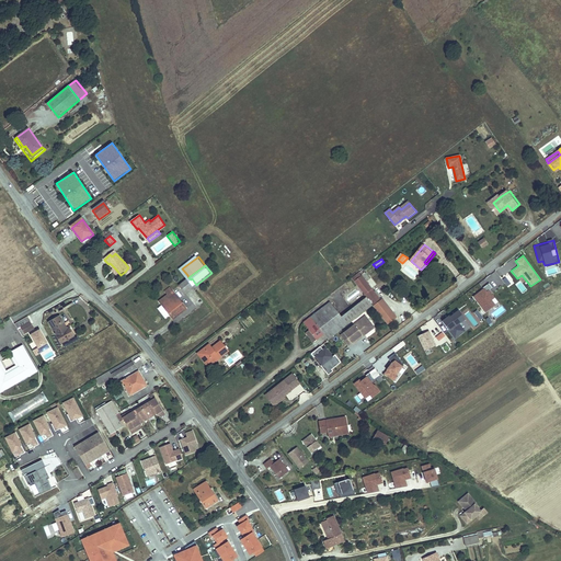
[(358,271),(352,276),(366,296),(373,304),(388,324),(398,317),(382,298),(381,300),(358,271)]
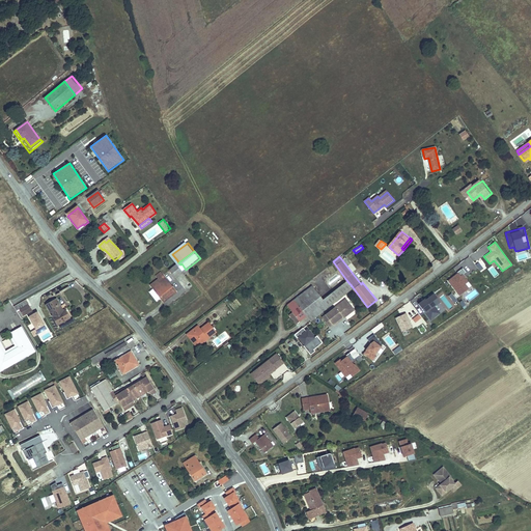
[(180,264),(173,271),(177,276),(186,270),(182,263),(180,264)]
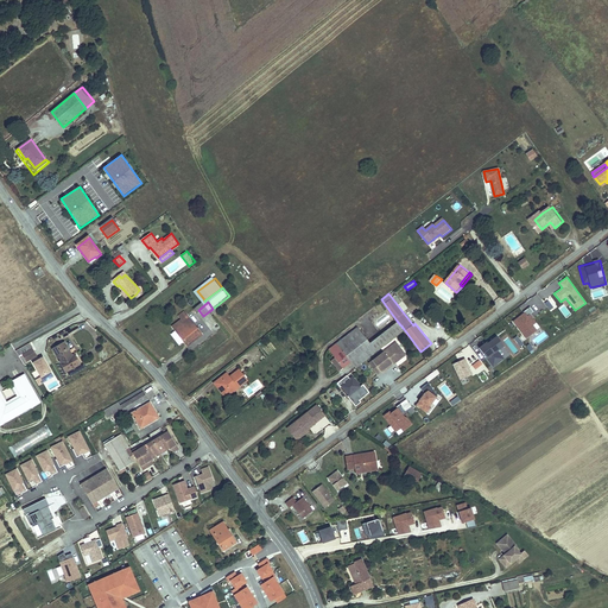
[(524,340),(539,329),(530,314),(533,312),(531,308),(512,320),(524,340)]
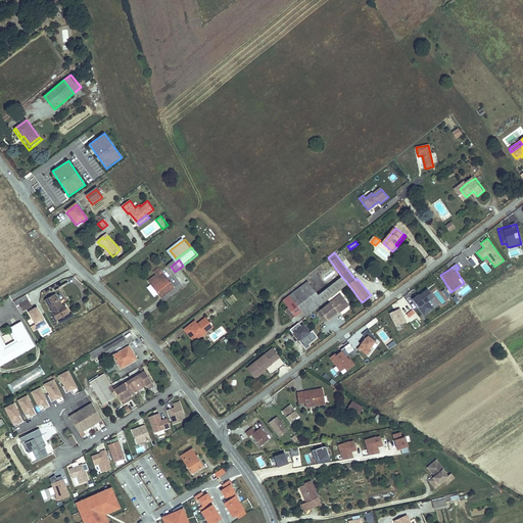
[(163,271),(151,281),(163,297),(177,288),(163,271)]
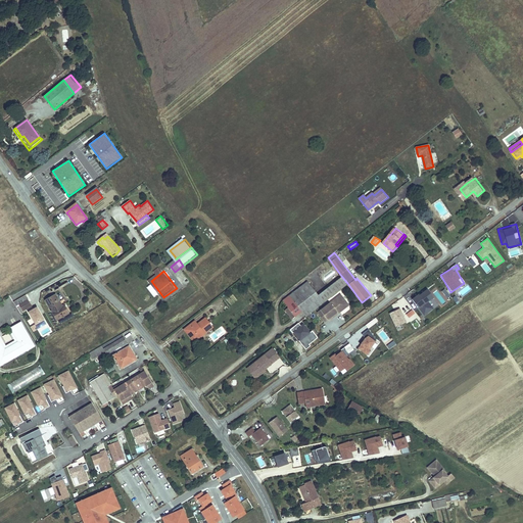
[(285,308),(292,318),(301,311),(308,305),(313,311),(347,283),(341,276),(318,294),(307,280),(283,299),(288,306),(285,308)]
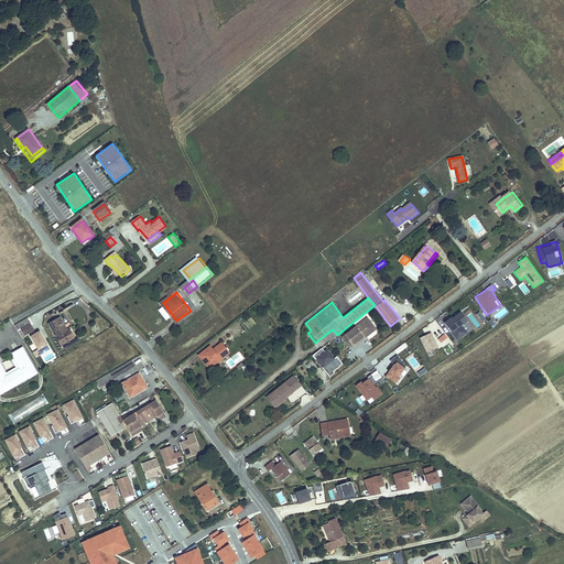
[(498,320),(508,313),(505,308),(495,315),(498,320)]
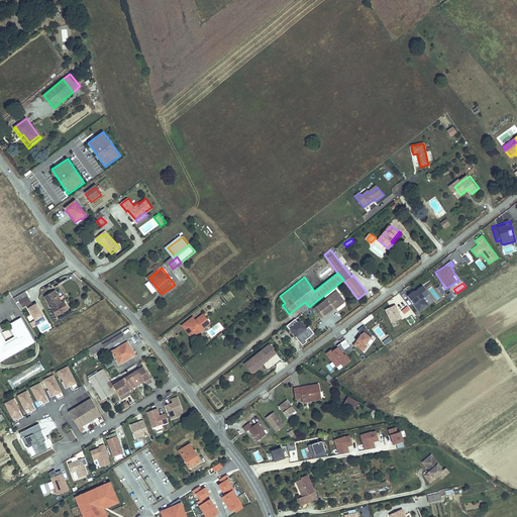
[(418,313),(428,305),(423,298),(428,295),(421,285),(406,296),(418,313)]
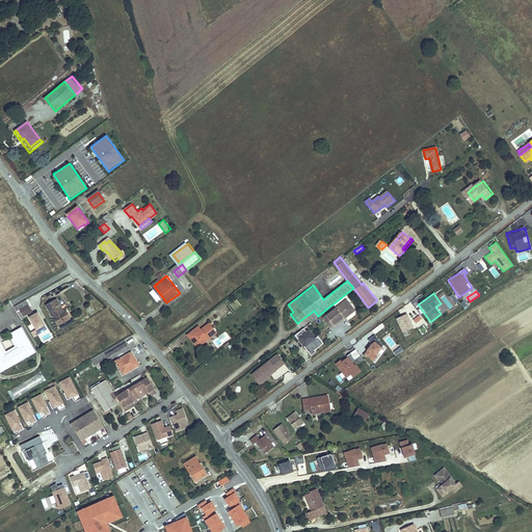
[(452,293),(449,295),(455,304),(458,301),(452,293)]
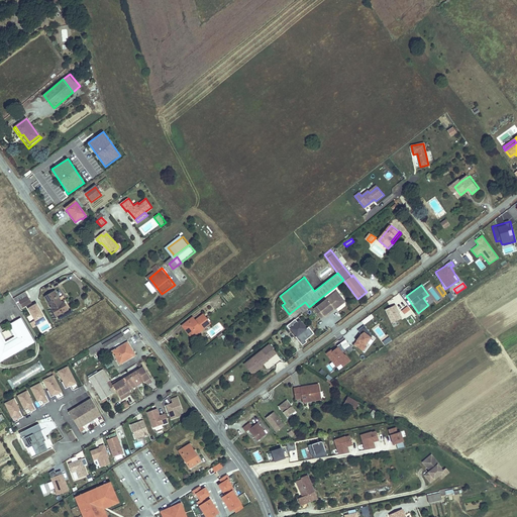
[(64,302),(56,289),(44,296),(57,316),(69,308),(65,302),(64,302)]
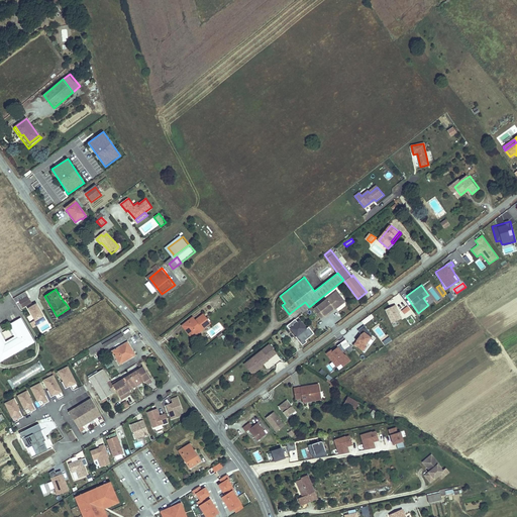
[(344,300),(336,289),(316,305),(323,314),(333,307),(331,305),(333,304),(335,307),(344,300)]
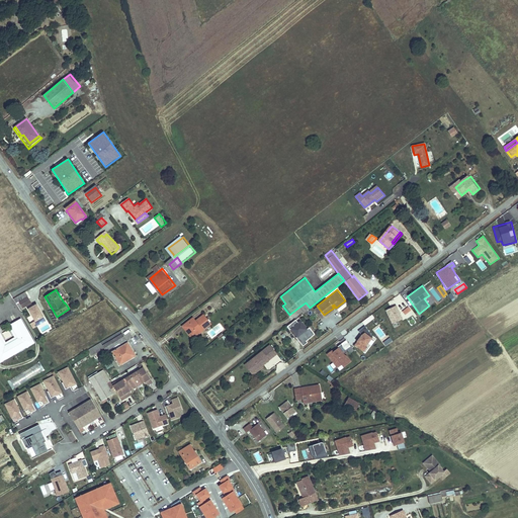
[(13,298),(16,303),(27,296),(24,291),(13,298)]
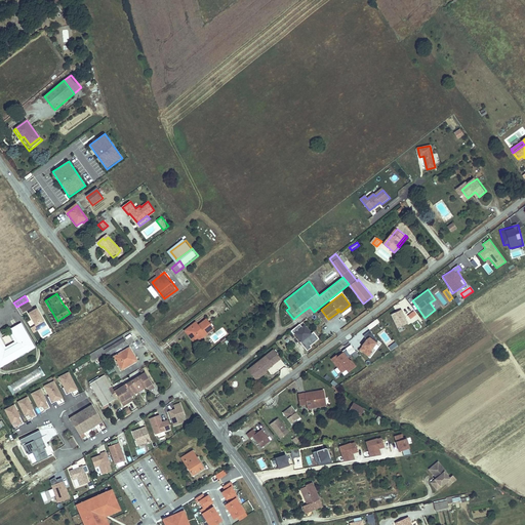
[(28,300),(16,307),(21,313),(32,307),(28,300)]
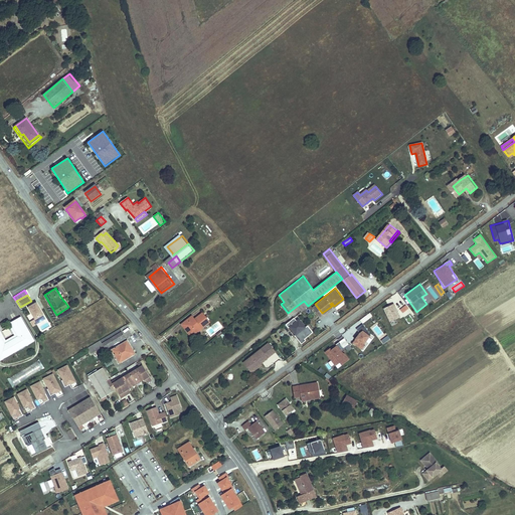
[(402,299),(398,302),(402,307),(399,309),(402,313),(409,309),(402,299)]
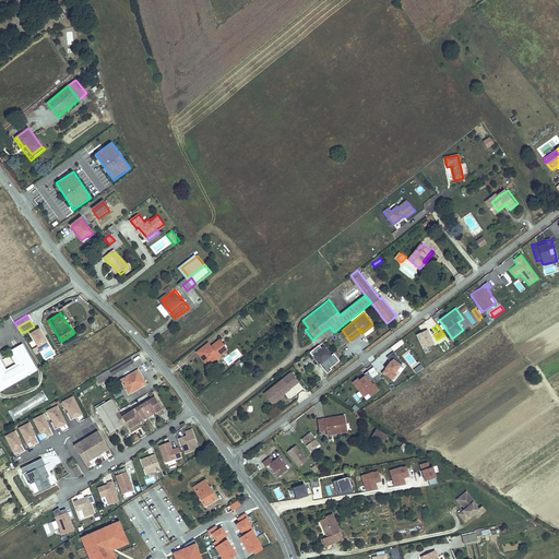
[(40,325),(31,332),(38,345),(48,340),(40,325)]
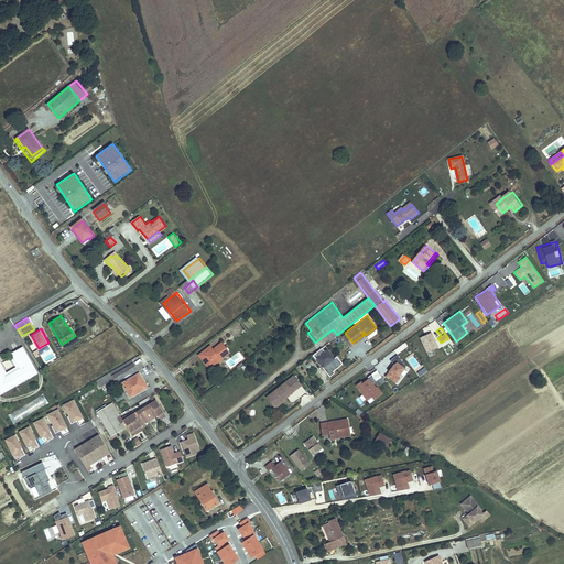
[(325,335),(329,340),(337,335),(333,329),(325,335)]
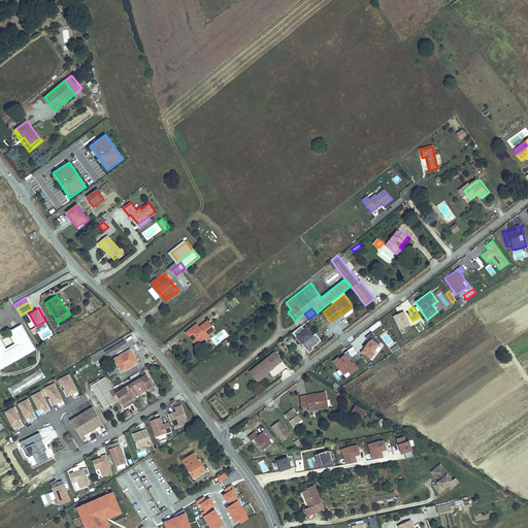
[(342,314),(340,310),(338,311),(340,314),(330,321),(331,322),(342,314)]
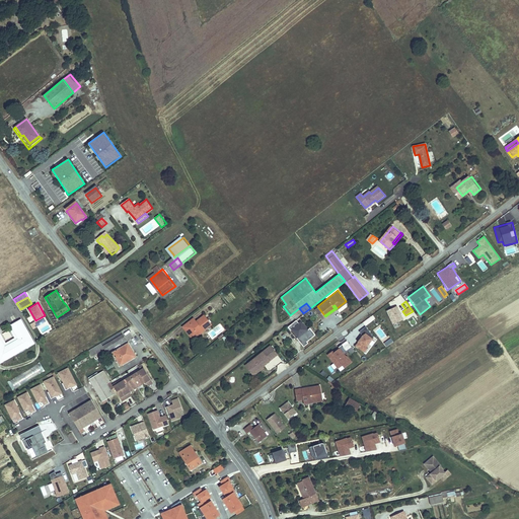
[(324,315),(317,306),(314,308),(321,317),(324,315)]
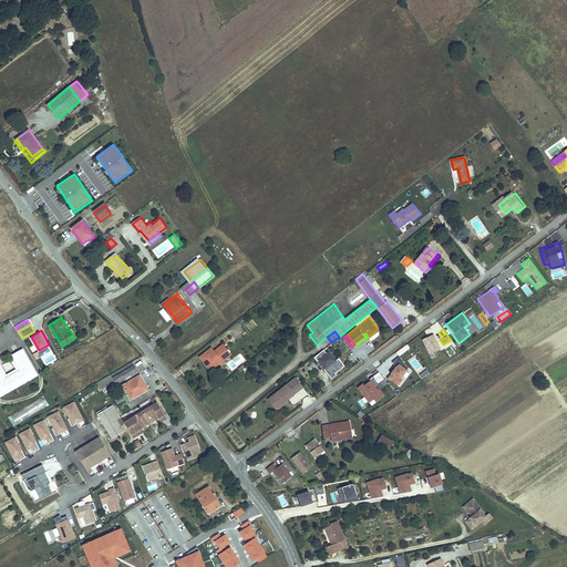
[(433,334),(421,339),(429,354),(441,350),(433,334)]
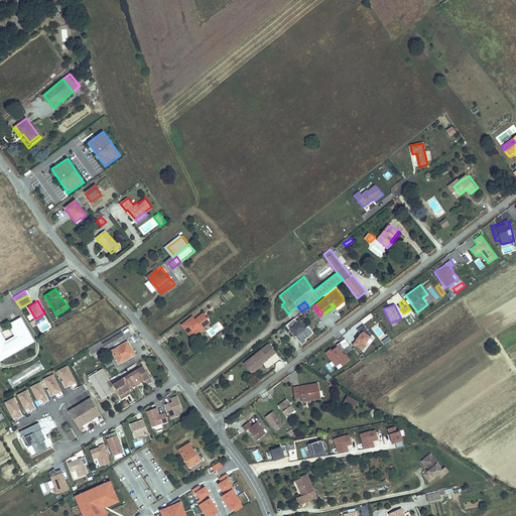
[(183,323),(186,327),(187,326),(192,332),(196,330),(197,331),(203,327),(203,328),(211,321),(205,312),(197,318),(194,314),(183,323)]
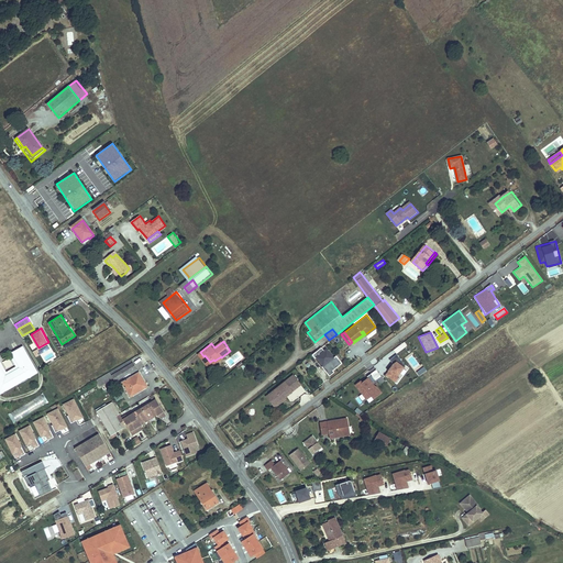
[(36,368),(22,345),(11,352),(20,367),(6,375),(0,366),(0,386),(4,394),(32,378),(29,373),(36,368)]
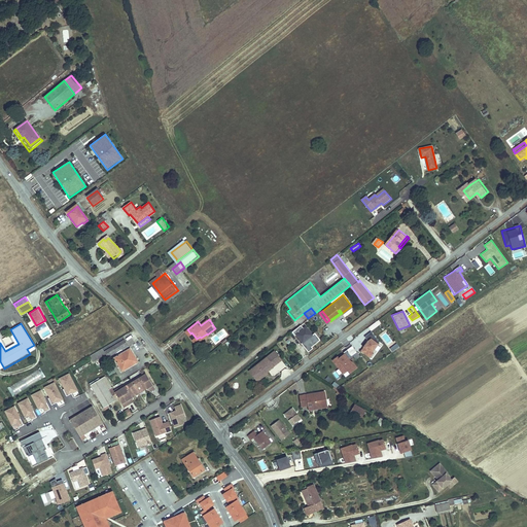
[(315,332),(312,335),(306,326),(304,327),(301,324),(292,331),(294,335),(295,334),(303,342),(304,341),(309,348),(312,346),(320,340),(315,332)]
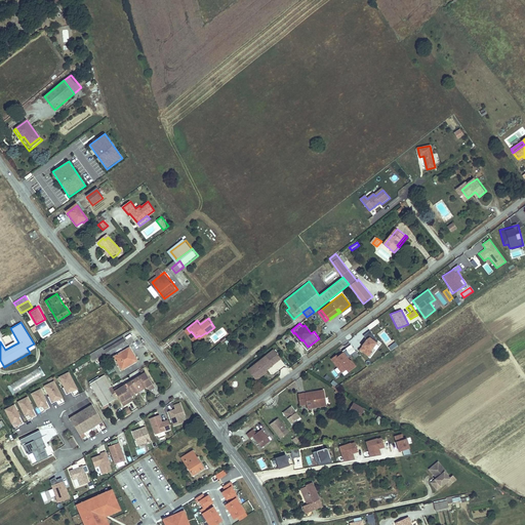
[(0,341),(5,350),(18,342),(10,328),(8,330),(14,341),(5,347),(0,336),(0,341)]
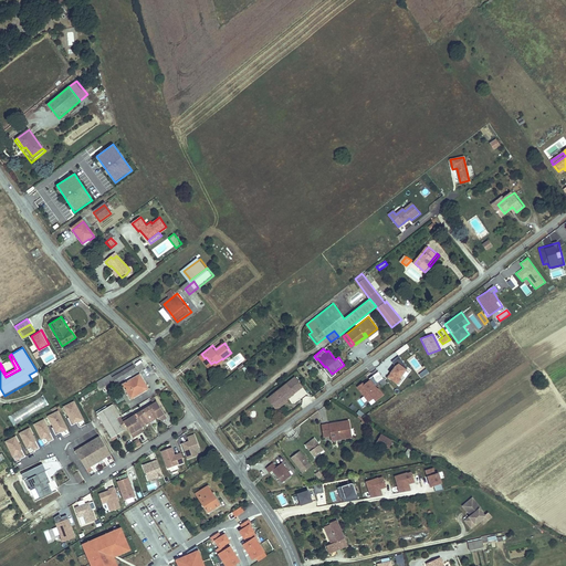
[(222,358),(216,363),(215,362),(211,364),(206,357),(205,358),(211,368),(222,359),(222,358)]
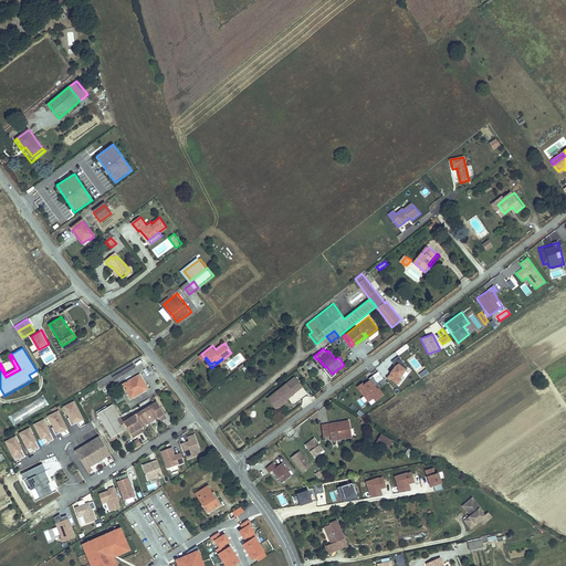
[(396,357),(391,364),(395,365),(386,377),(398,386),(410,368),(396,357)]
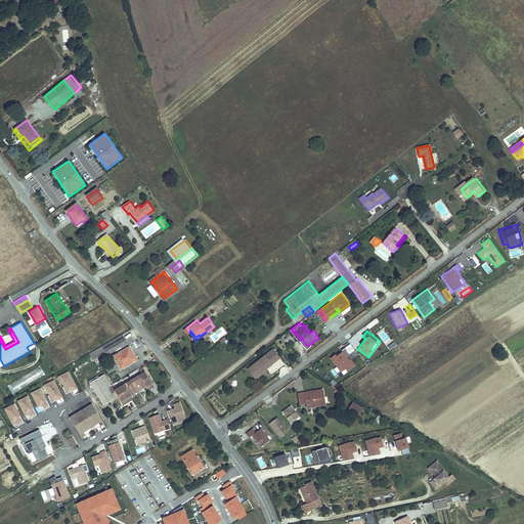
[(103,349),(124,338),(122,335),(102,347),(103,349)]
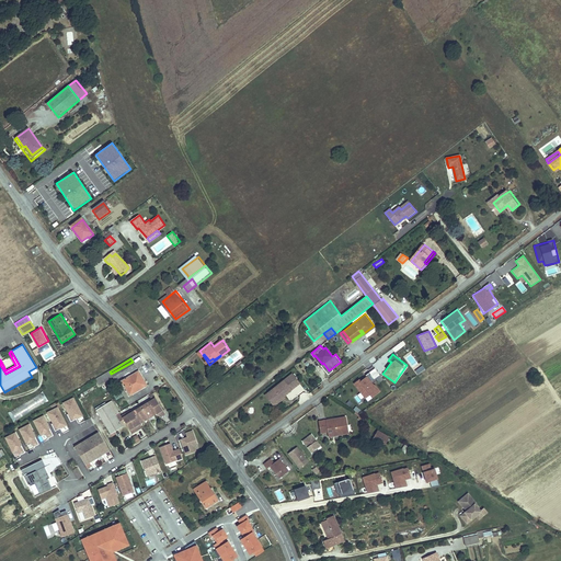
[(141,376),(138,371),(133,362),(111,374),(115,380),(123,375),(124,378),(128,376),(126,373),(129,371),(132,375),(121,381),(127,391),(132,389),(133,391),(134,391),(136,391),(140,389),(139,388),(144,385),(139,377),(141,376)]
